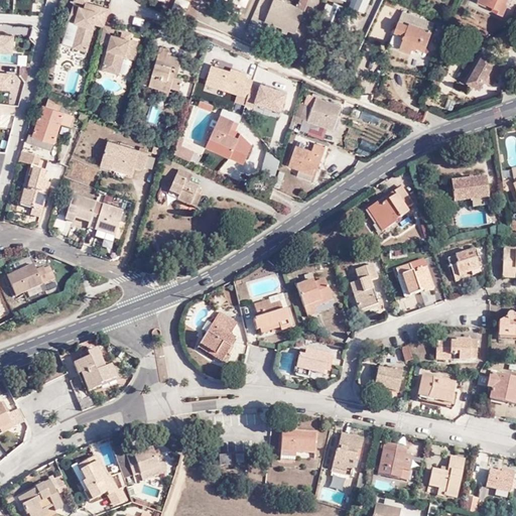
[(299,0),(297,8),(276,0),(273,0),(264,23),(295,36),(310,0),(299,0)]
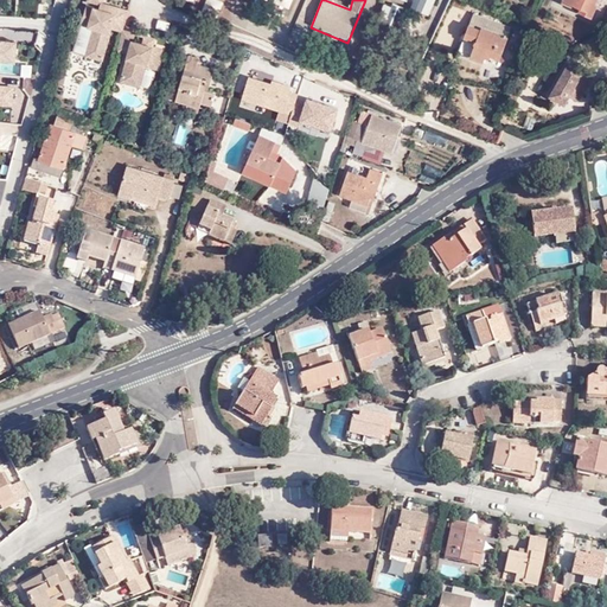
[(427,14),(434,0),(413,0),(410,7),(427,14)]
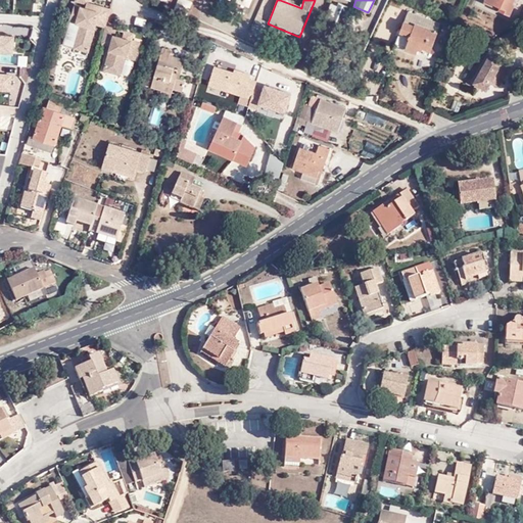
[(517,0),(490,0),(501,5),(500,9),(509,15),(517,0)]
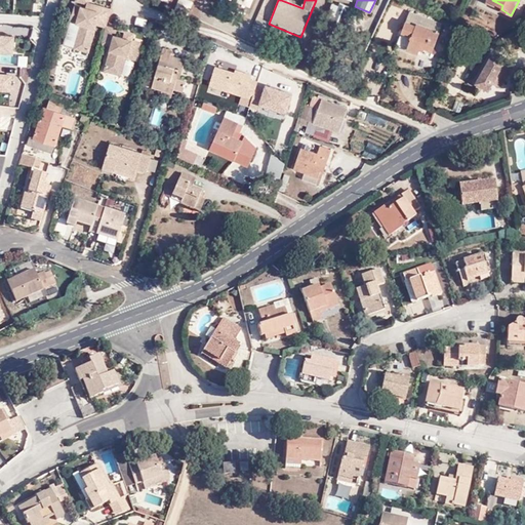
[(97,26),(106,29),(107,27),(111,9),(91,5),(90,11),(86,9),(75,7),(71,23),(81,26),(75,50),(89,54),(97,26)]
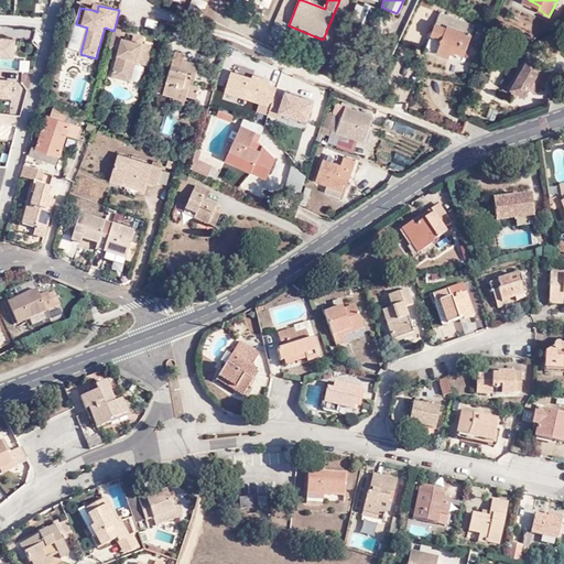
[(449,20),(474,31),(477,23),(445,7),(437,20),(448,25),(449,20)]
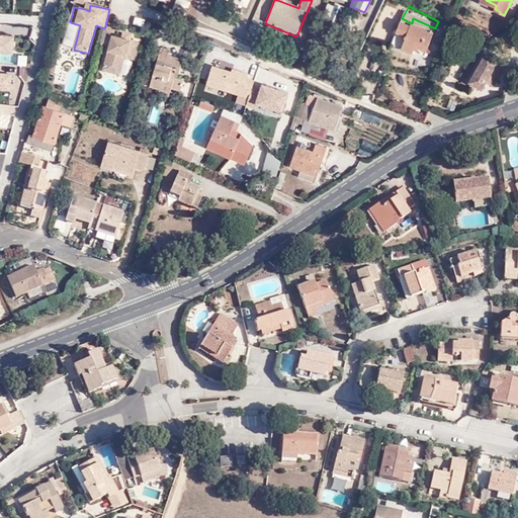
[(427,46),(435,28),(413,18),(412,23),(402,18),(397,29),(408,34),(406,40),(416,46),(418,41),(427,46)]
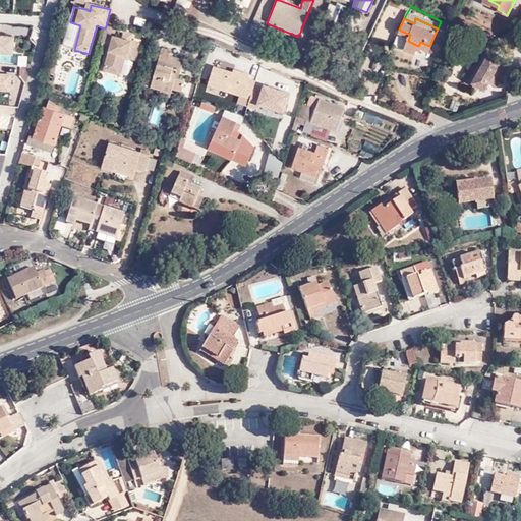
[(62,48),(74,50),(80,25),(70,22),(62,48)]
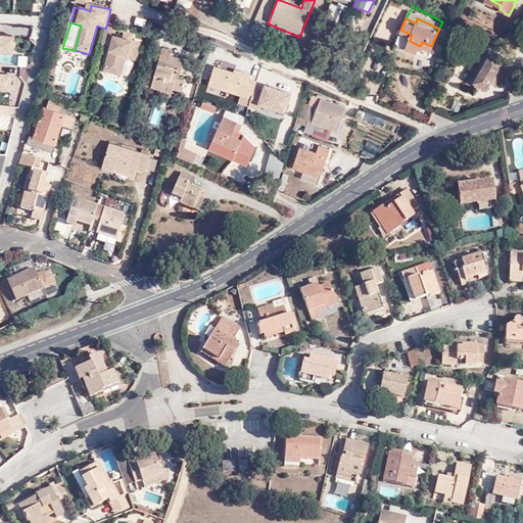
[(105,29),(101,45),(111,47),(104,72),(121,76),(126,56),(135,60),(140,42),(132,40),(123,38),(113,36),(115,30),(106,27),(105,29)]
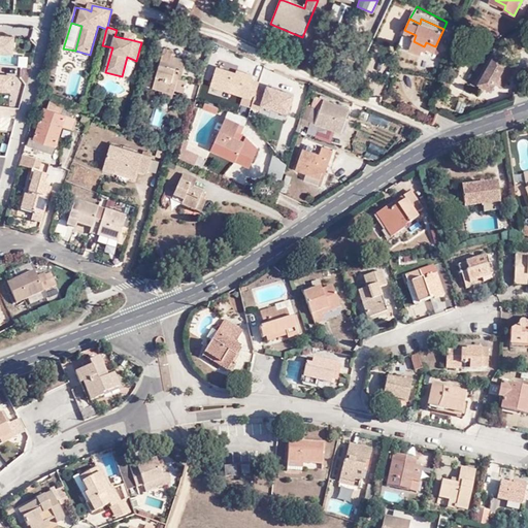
[(422,52),(424,46),(414,41),(416,35),(404,30),(399,41),(422,52)]
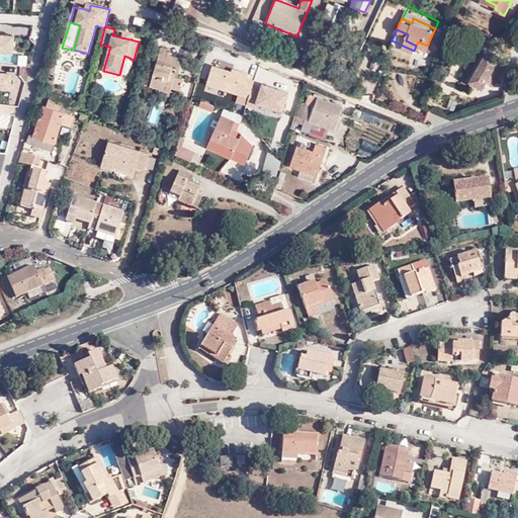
[(121,37),(131,39),(133,34),(123,31),(121,37)]
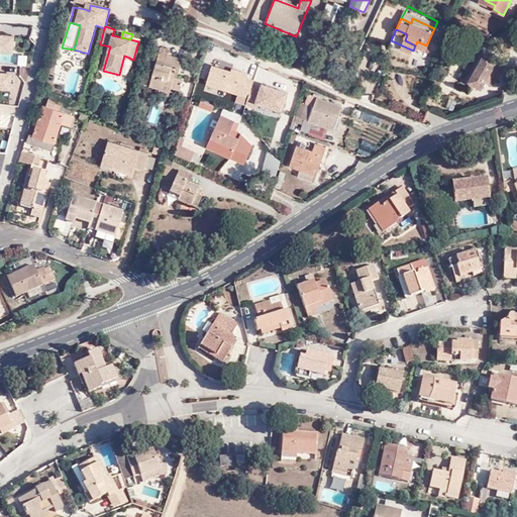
[(516,37),(514,31),(506,34),(512,48),(516,45),(516,37)]
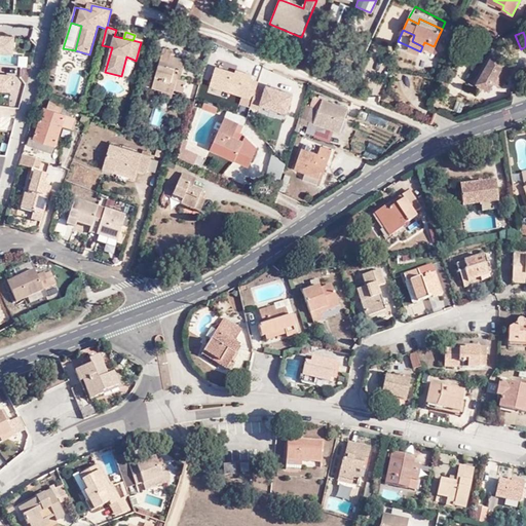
[(0,57),(0,54),(0,53),(15,54),(15,37),(0,36),(0,57)]
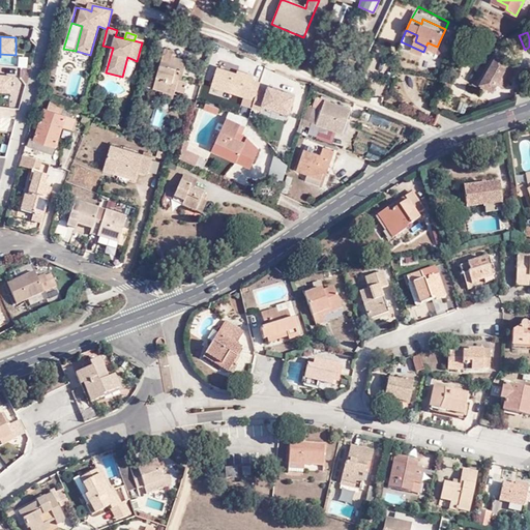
[(171,60),(173,55),(174,50),(166,48),(164,59),(171,60)]
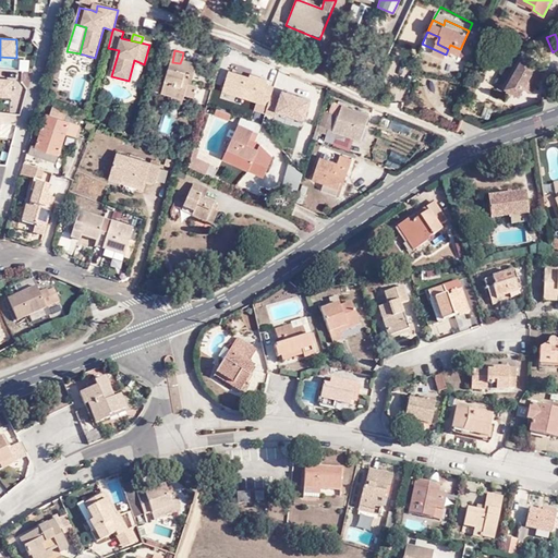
[(522,53),(506,81),(509,83),(525,56),(522,53)]
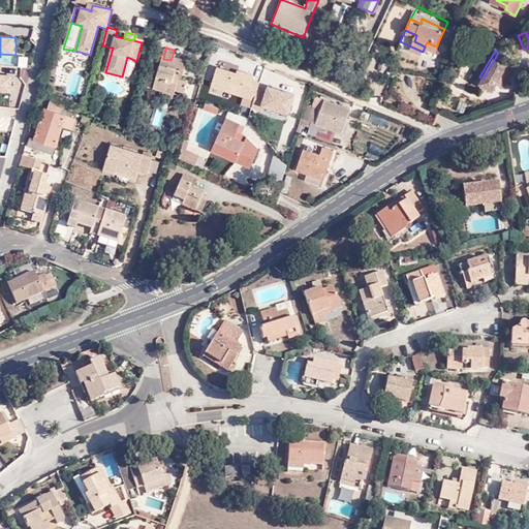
[(483,79),(479,76),(477,79),(493,88),(496,83),(503,87),(521,61),(508,54),(506,57),(498,53),(483,79)]
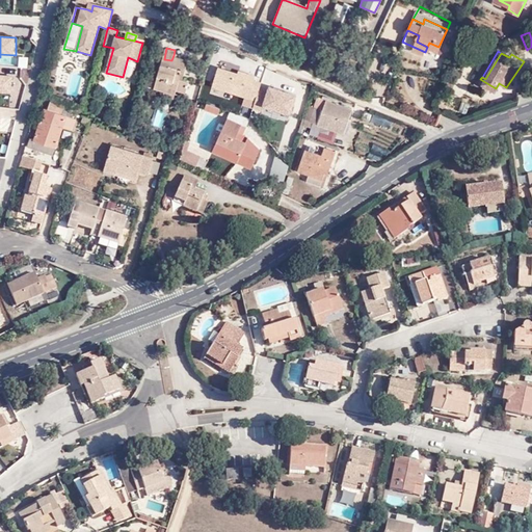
[(188,58),(174,55),(171,60),(164,59),(156,89),(164,91),(177,95),(178,90),(186,92),(188,80),(182,78),(184,73),(178,72),(180,67),(185,67),(188,58)]
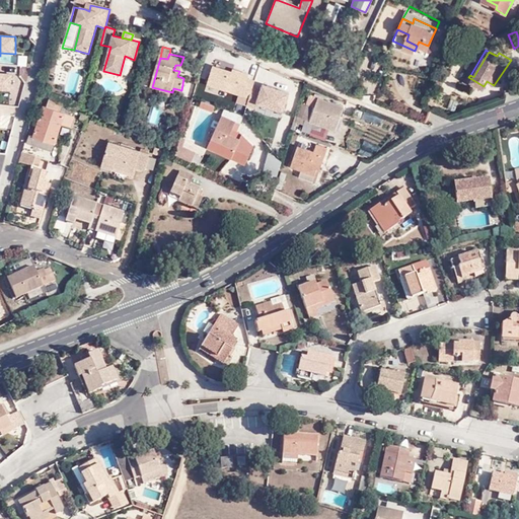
[(249,99),(252,89),(255,81),(247,79),(248,74),(232,69),(232,72),(213,66),(206,86),(249,99)]
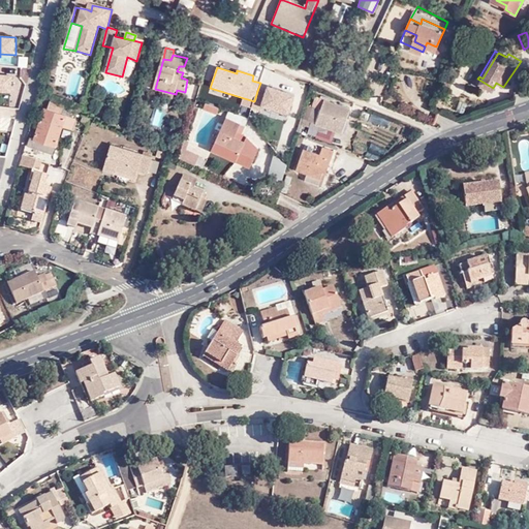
[(0,74),(0,92),(13,94),(13,75),(0,74)]
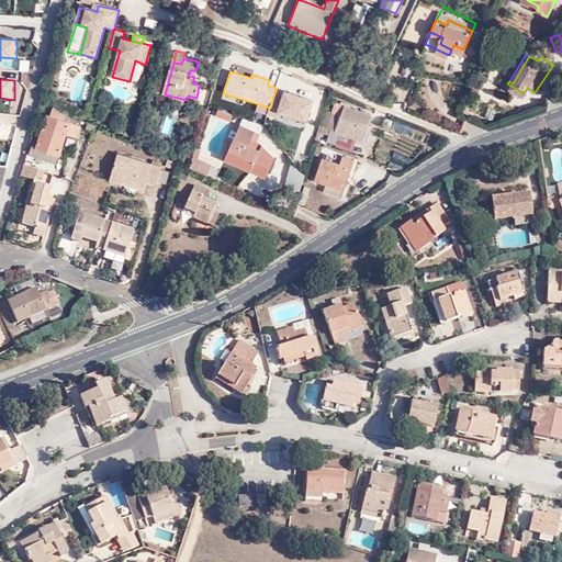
[(282,99),(273,97),(270,108),(267,115),(280,119),(281,115),(308,124),(316,102),(285,92),(282,99)]
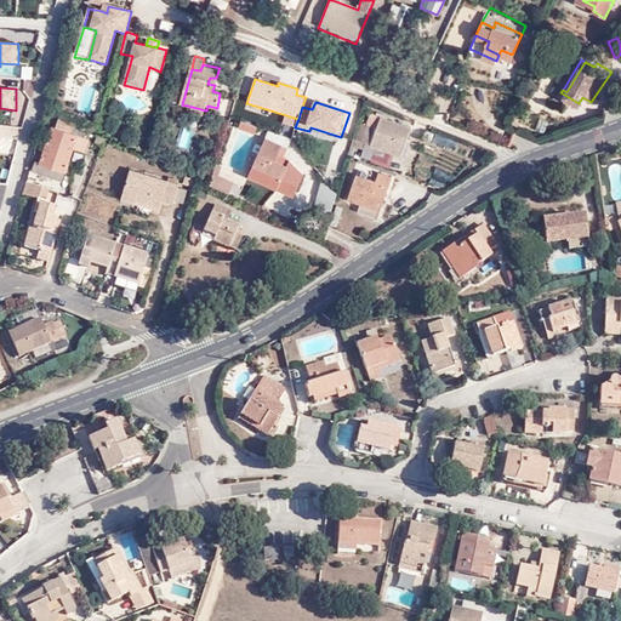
[(376,130),(371,143),(405,157),(409,143),(406,143),(410,127),(371,114),(366,126),(376,130)]
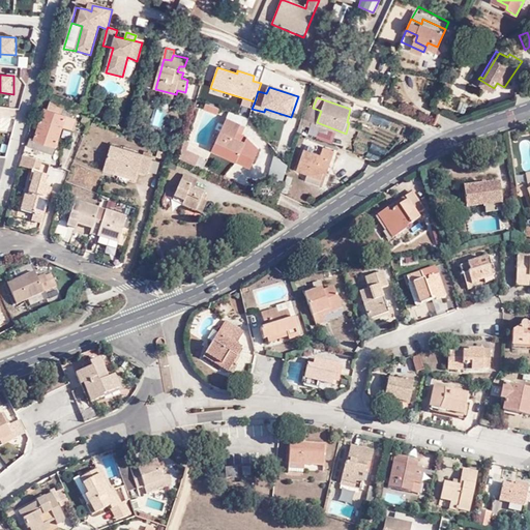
[(47,106),(39,126),(52,131),(57,122),(63,124),(66,125),(72,127),(76,119),(71,115),(74,109),(51,99),(49,108),(47,106)]
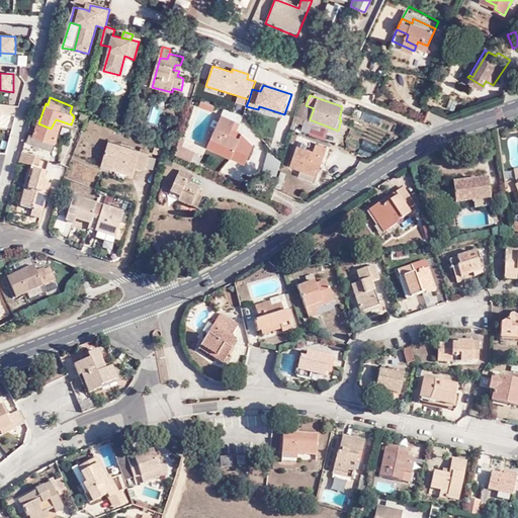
[(212,108),(213,102),(199,98),(198,104),(212,108)]
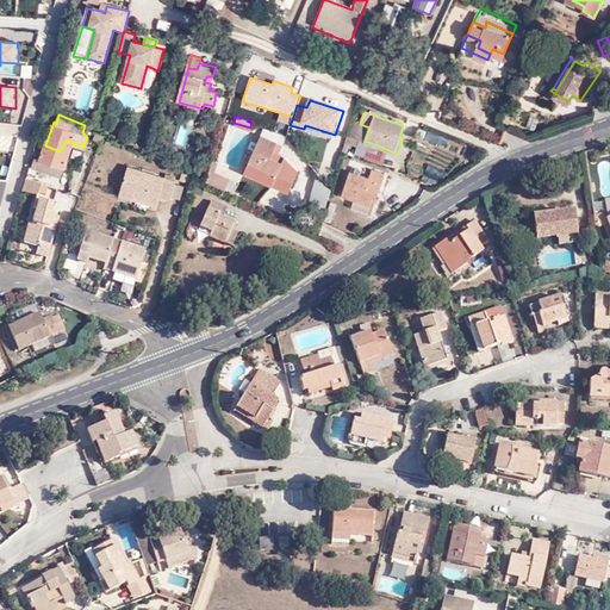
[(352,136),(365,141),(369,128),(360,124),(355,122),(352,136)]
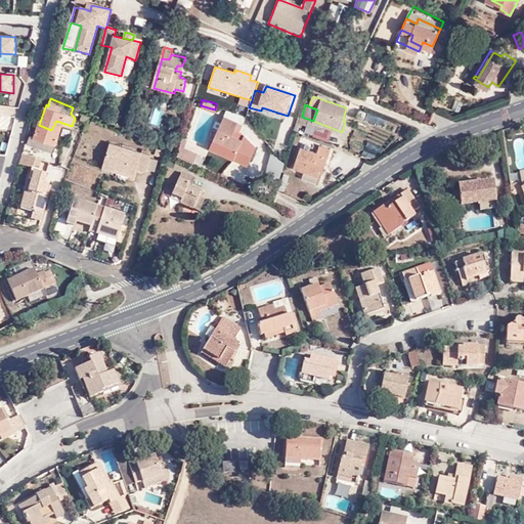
[(247,121),(227,114),(213,148),(237,159),(246,139),(235,134),(237,129),(243,131),(247,121)]
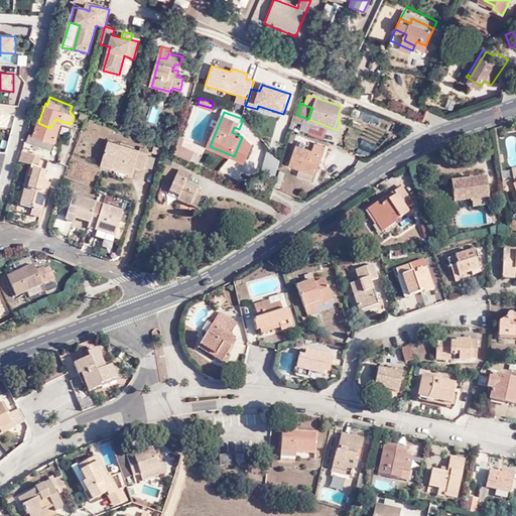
[(50,128),(38,123),(33,134),(30,133),(28,139),(51,147),(61,121),(55,119),(50,128)]
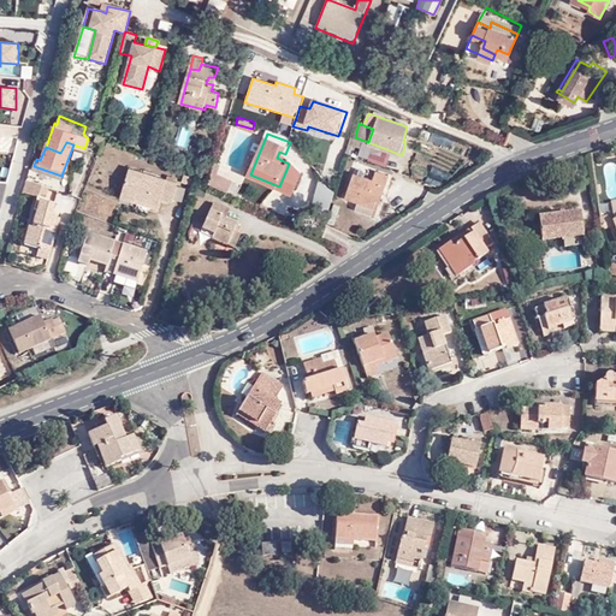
[(443,152),(438,165),(450,170),(456,157),(443,152)]
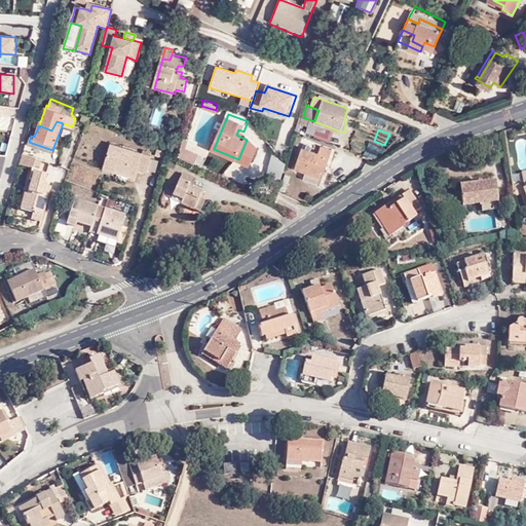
[(147,153),(106,142),(98,165),(110,170),(112,165),(134,171),(136,165),(142,168),(147,153)]
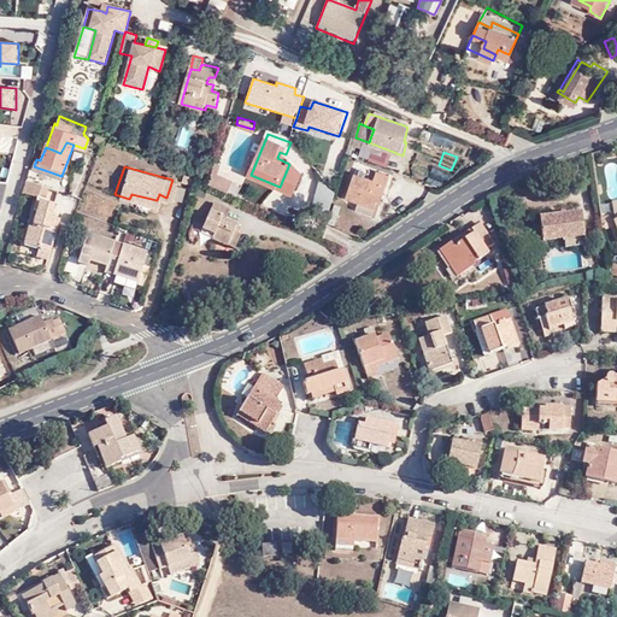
[(207,182),(227,189),(233,177),(212,170),(207,182)]
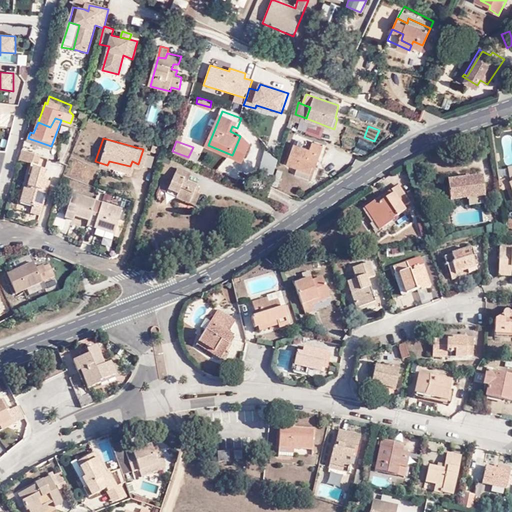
[(298,166),(315,173),(324,146),(314,142),(311,149),(295,144),(288,163),(298,166)]
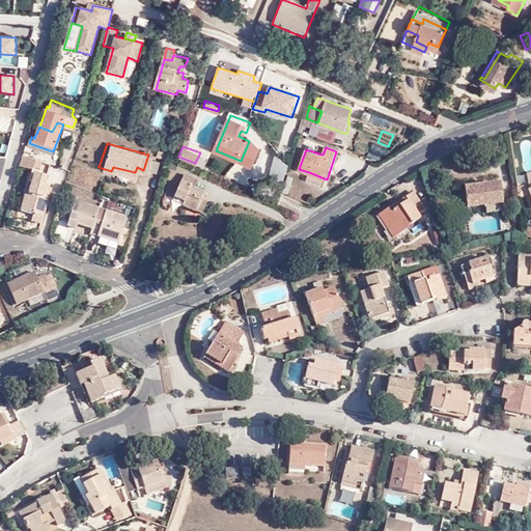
[(56,162),(58,155),(44,150),(42,158),(56,162)]
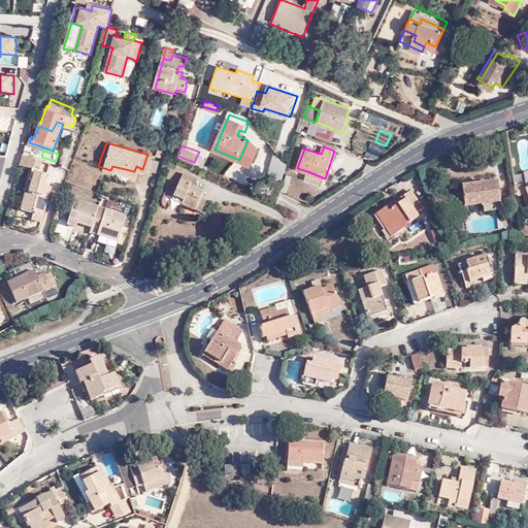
[(272,155),(269,168),(284,171),(287,158),(272,155)]
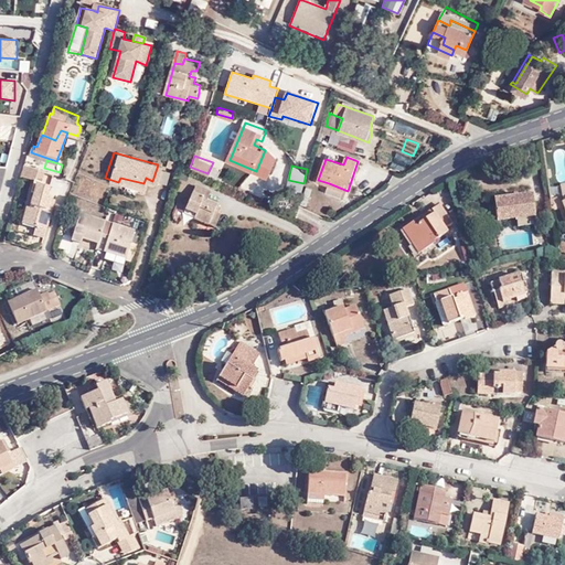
[(42,182),(45,173),(24,167),(21,179),(34,182),(36,182),(36,181),(42,183),(42,182)]
